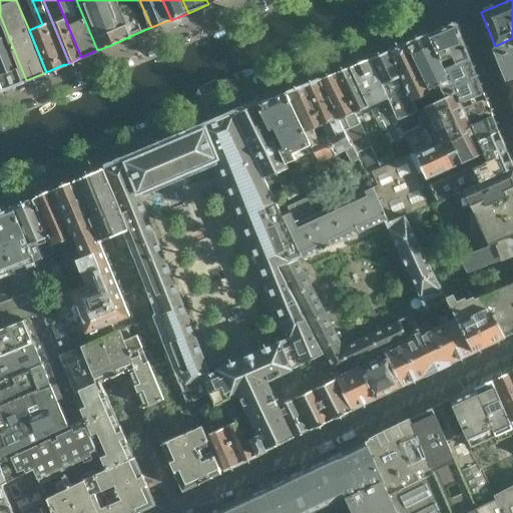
[(26,80),(0,15),(0,65),(9,87),(26,80)]
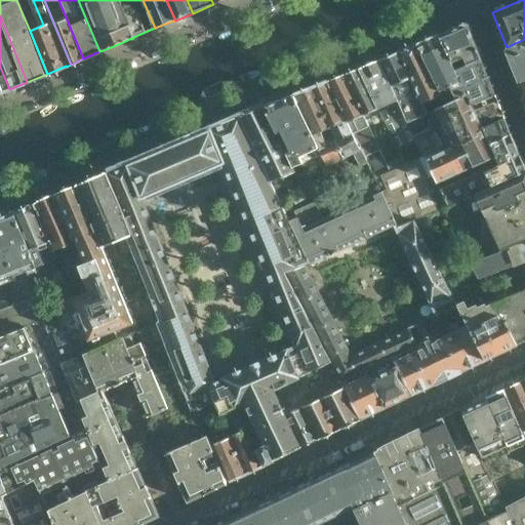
[(481,58),(469,27),(469,26),(462,24),(462,25),(438,35),(455,70),(481,58)]
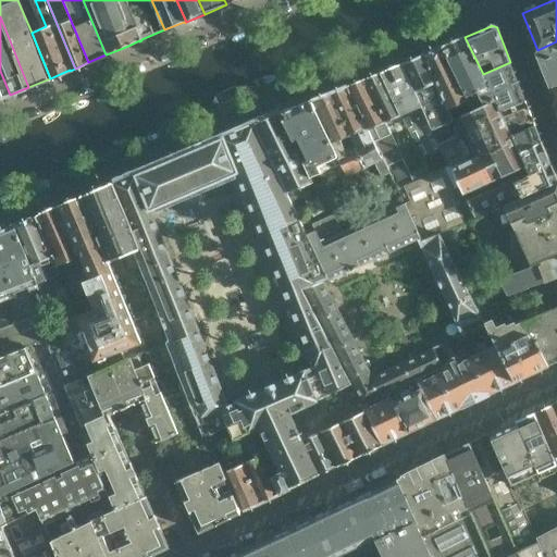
[(496,101),(483,74),(465,37),(443,46),(473,111),(496,101)]
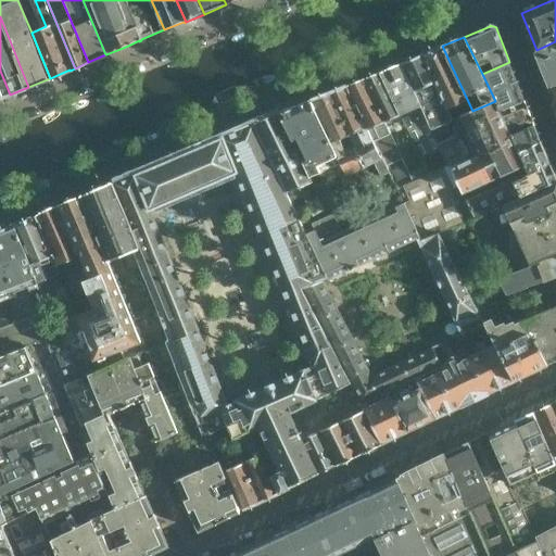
[(555,66),(555,41),(536,50),(545,72),(555,66)]
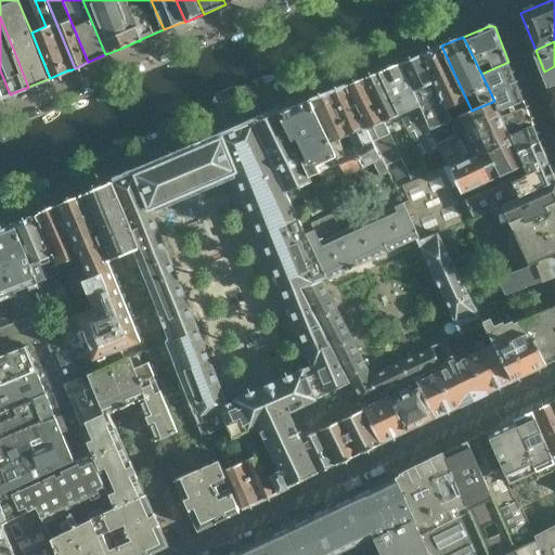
[(472,111),(441,46),(421,54),(451,119),(457,117),(472,111)]
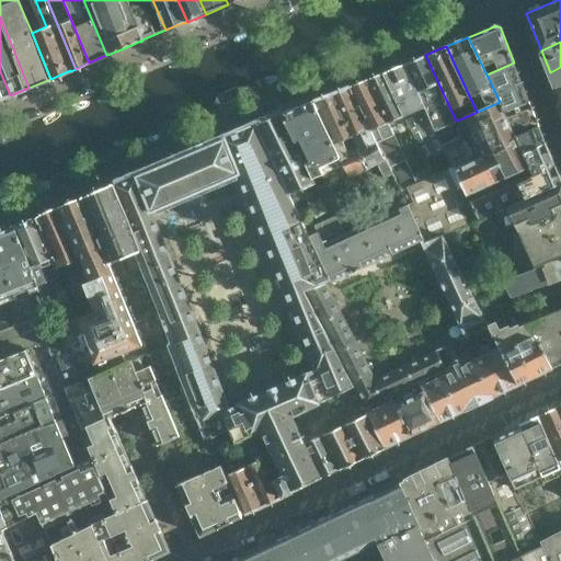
[(450,170),(421,107),(425,106),(444,147),(462,138),(458,128),(459,127),(456,121),(425,55),(385,72),(413,133),(434,176),(450,170)]
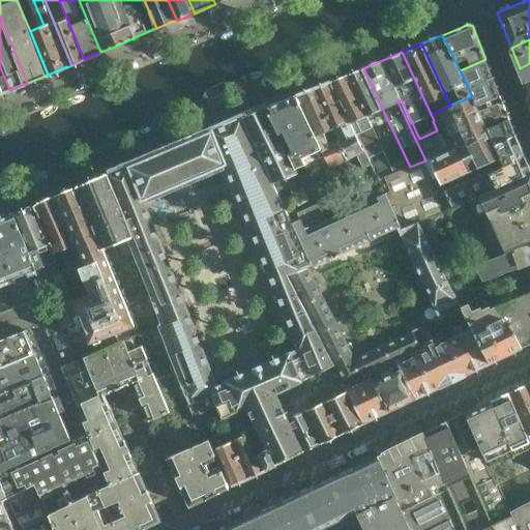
[(501,96),(491,72),(486,59),(460,70),(472,96),(476,107),(501,96)]
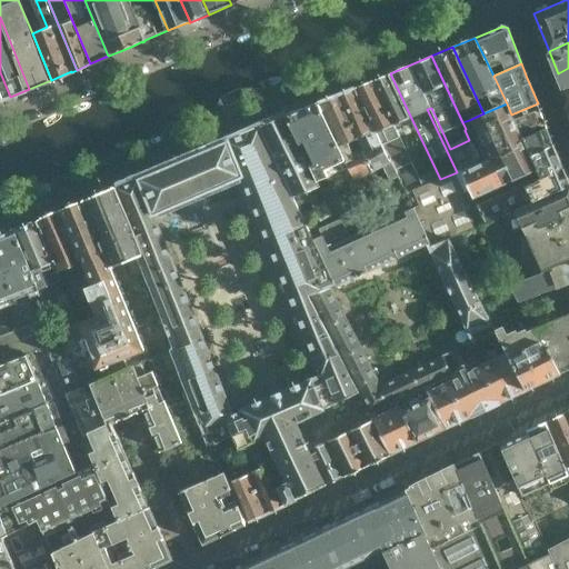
[(568,86),(568,68),(558,73),(563,89),(568,86)]
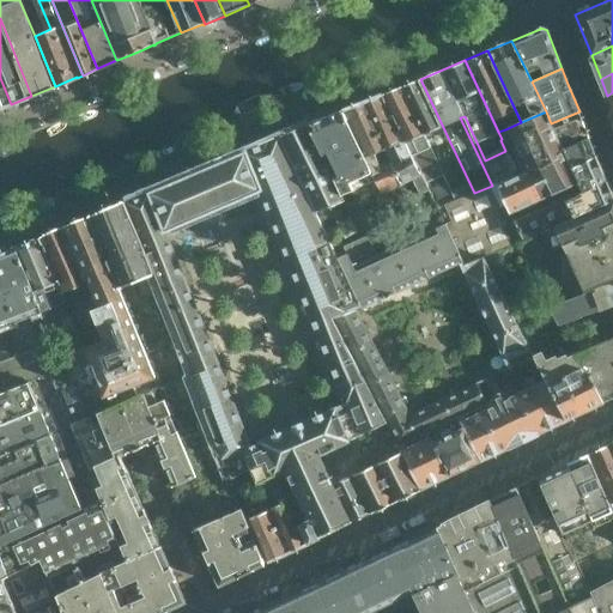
[(0,108),(11,104),(0,78),(0,108)]
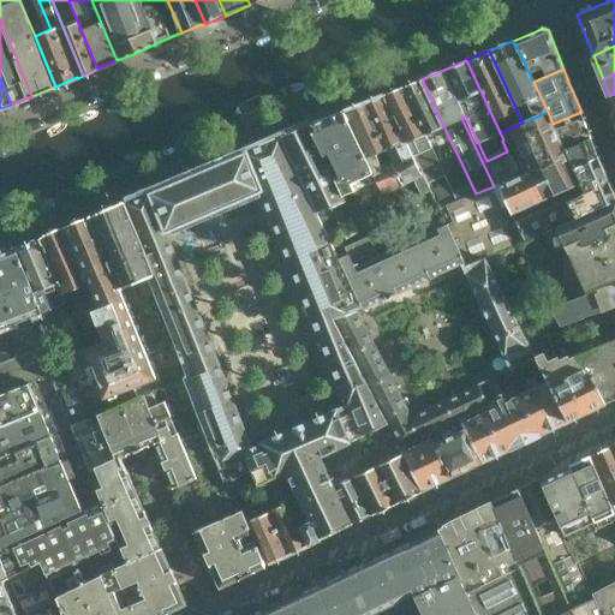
[(453,145),(422,79),(404,87),(448,180),(457,175),(445,149),(453,145)]
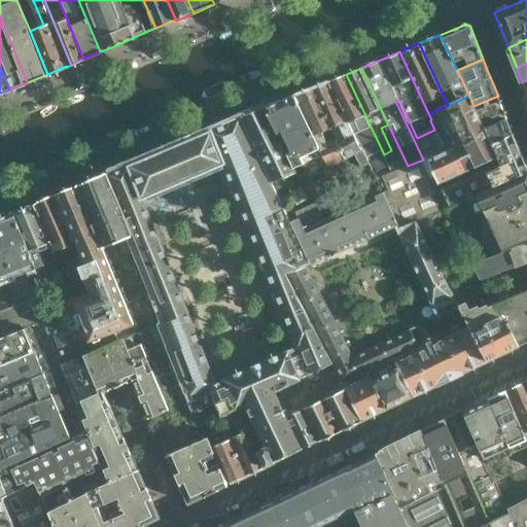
[(384,154),(346,74),(329,80),(369,163),(373,171),(389,165),(384,154)]
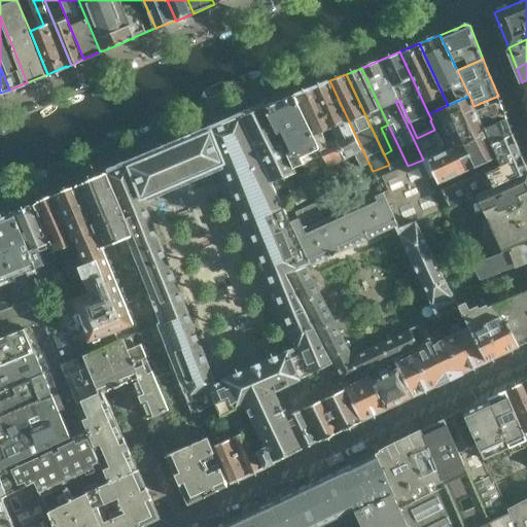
[(369,163),(329,80),(313,88),(331,127),(341,124),(346,134),(336,138),(345,156),(354,152),(361,167),(369,163)]
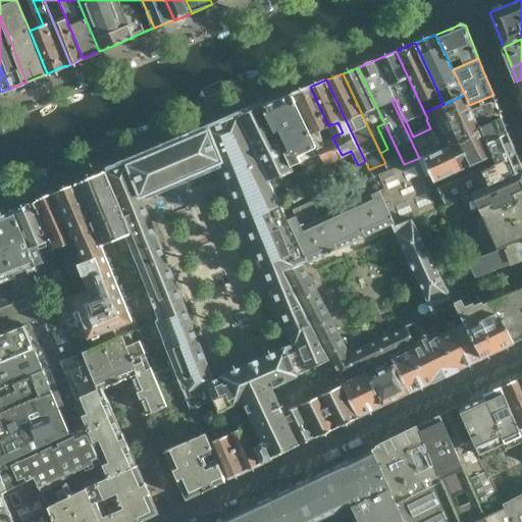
[(328,125),(310,87),(293,94),(316,143),(324,162),(342,155),(332,137),(323,141),(318,131),(328,125)]
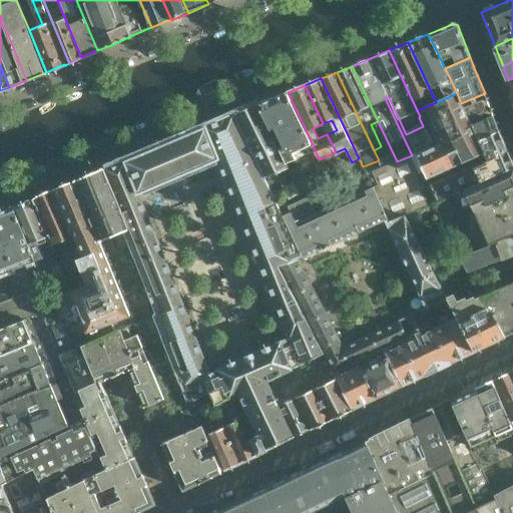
[(351,410),(336,379),(279,406),(269,381),(324,354),(322,350),(308,323),(294,296),(278,265),(296,258),(302,254),(280,210),(265,178),(288,168),(286,163),(308,154),(306,150),(302,152),(298,145),(311,140),(288,92),(104,169),(128,226),(162,312),(157,314),(194,401),(210,394),(215,406),(240,394),(259,436),(251,438),(259,454),(351,410)]
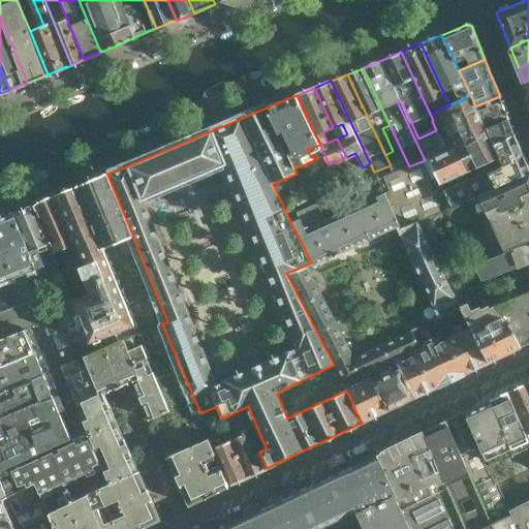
[(500,158),(493,144),(486,129),(475,106),(471,96),(449,105),(436,112),(467,173),(499,158),(500,158)]
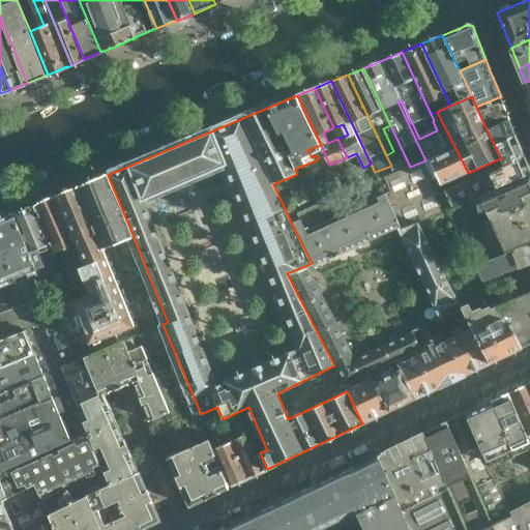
[(509,120),(501,96),(476,107),(487,129),(509,120)]
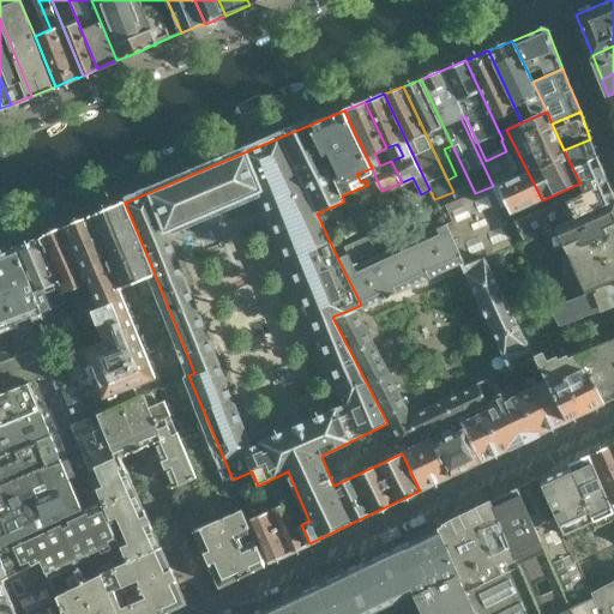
[(542,200),(506,130),(499,132),(503,139),(501,140),(506,151),(486,161),(512,215),(542,200)]
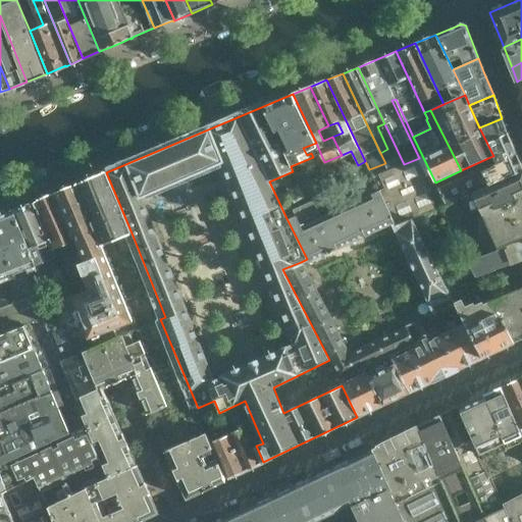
[(508,133),(506,127),(502,118),(479,127),(486,142),(508,133)]
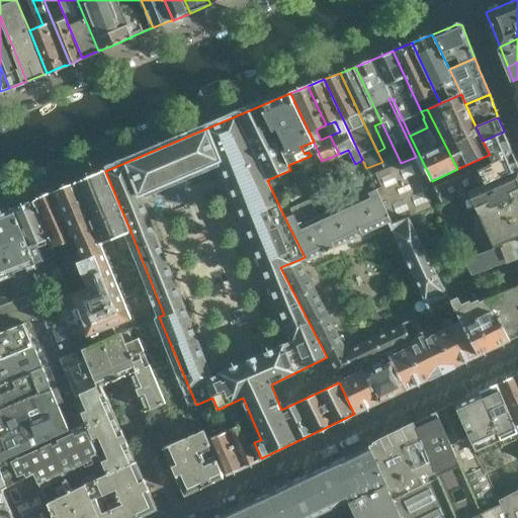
[(517,169),(517,163),(513,153),(512,150),(511,147),(504,132),(483,141),(490,155),(489,155),(490,159),(492,163),(478,169),(483,181),(485,185),(517,169)]
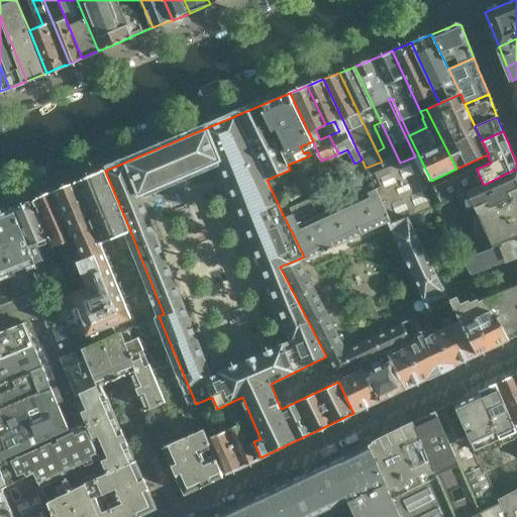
[(431,207),(419,176),(423,175),(415,157),(400,163),(370,175),(376,187),(390,218),(392,222),(407,216),(431,207)]
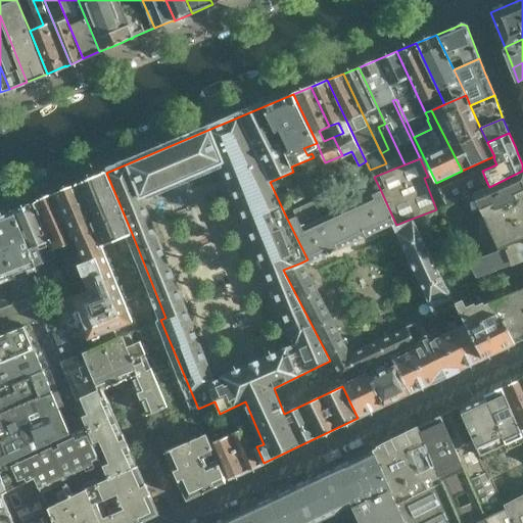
[(485,188),(483,185),(487,183),(482,171),(439,190),(446,205),(485,188)]
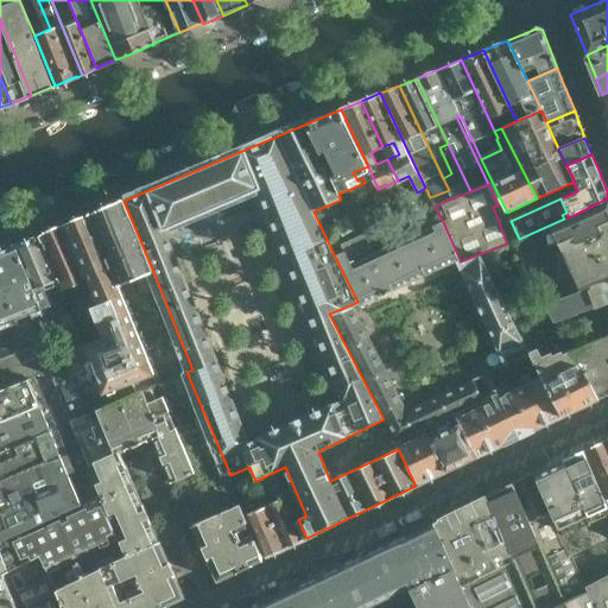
[(607,198),(569,217),(567,213),(562,215),(564,219),(519,239),(517,240),(526,263),(532,277),(546,271),(561,299),(607,278),(607,198)]
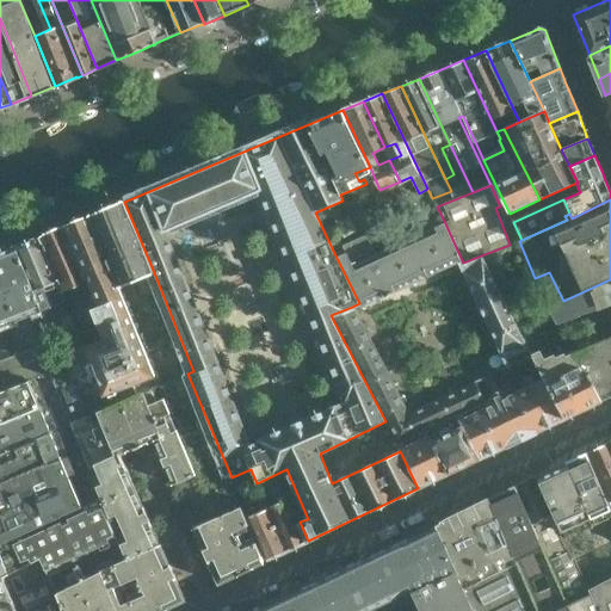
[(153,270),(124,202),(90,216),(117,285),(153,270)]
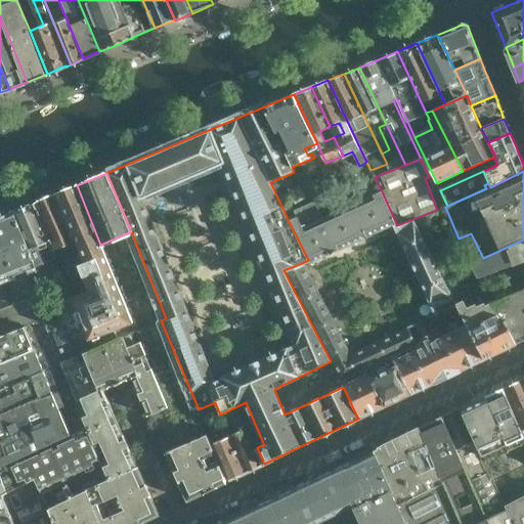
[(309,204),(299,182),(291,186),(300,208),(309,204)]
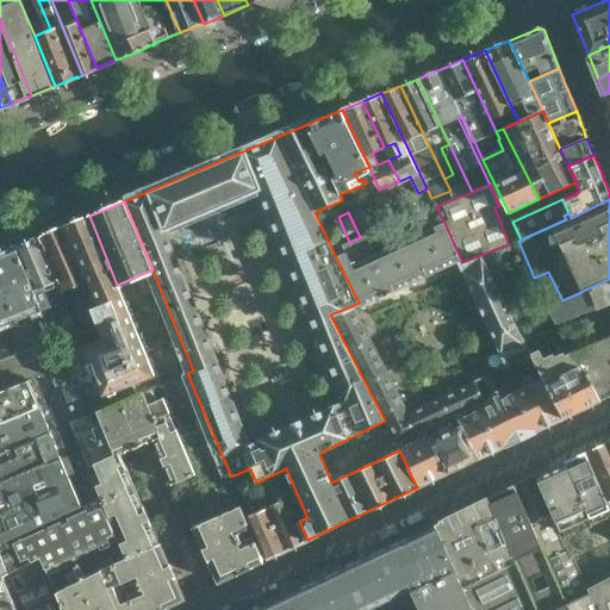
[(154,374),(117,285),(89,216),(66,225),(98,305),(86,310),(89,318),(94,317),(104,338),(85,347),(89,359),(51,374),(72,422),(88,415),(97,411),(142,392),(143,392),(142,387),(135,391),(132,384),(154,374)]
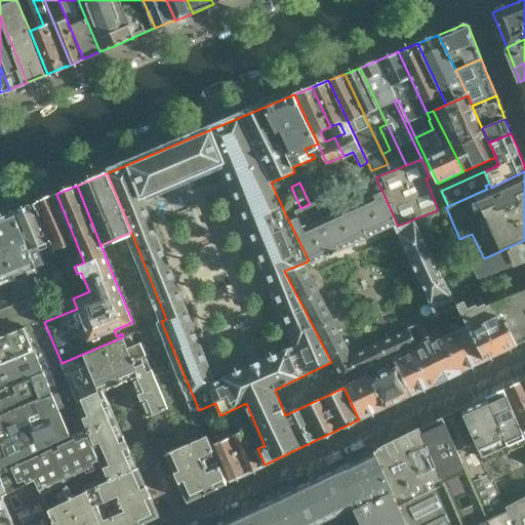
[(363,199),(357,186),(335,196),(341,209),(363,199)]
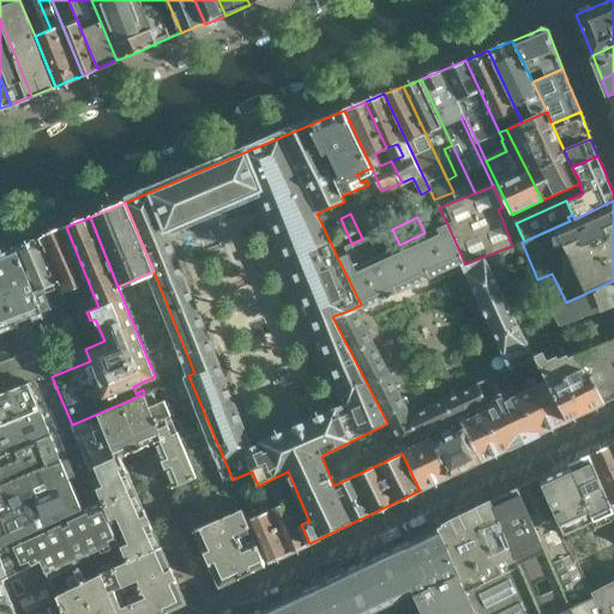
[(362,308),(463,259),(446,222),(425,233),(399,245),(379,254),(369,235),(362,239),(351,244),(335,252),(361,305),(362,308)]
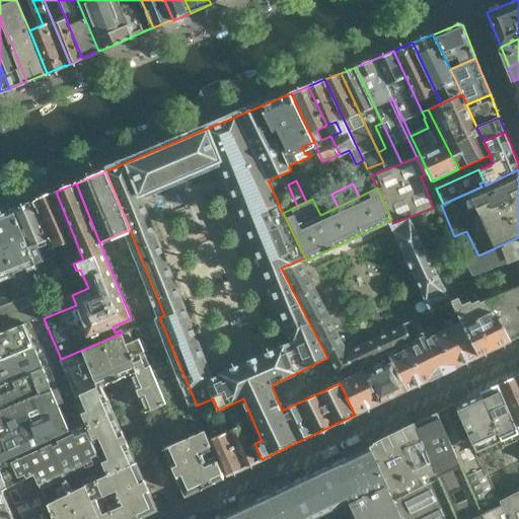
[(83,260),(56,192),(33,202),(49,239),(52,247),(65,242),(73,264),(83,260)]
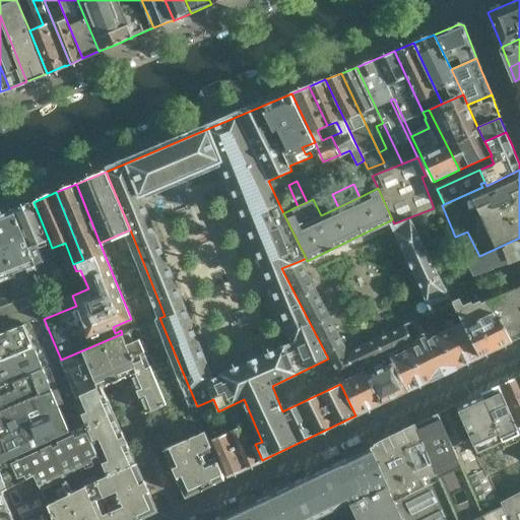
[(49,240),(34,202),(14,210),(36,263),(44,260),(37,245),(49,240)]
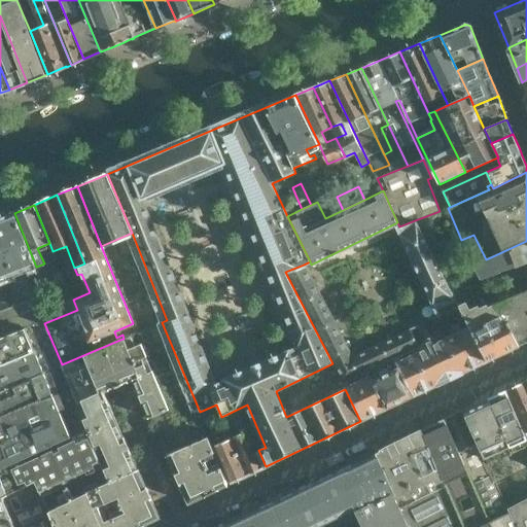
[(36,267),(14,213),(0,218),(0,240),(14,276),(36,267)]
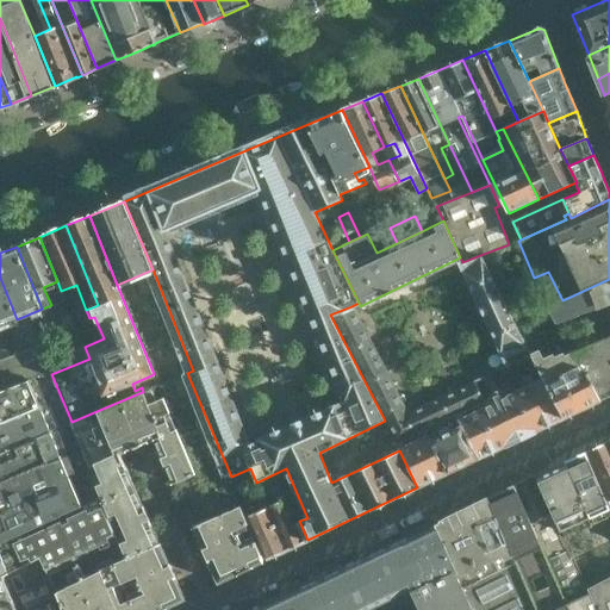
[(528,348),(526,343),(480,255),(462,262),(460,265),(504,359),(516,354),(528,348)]
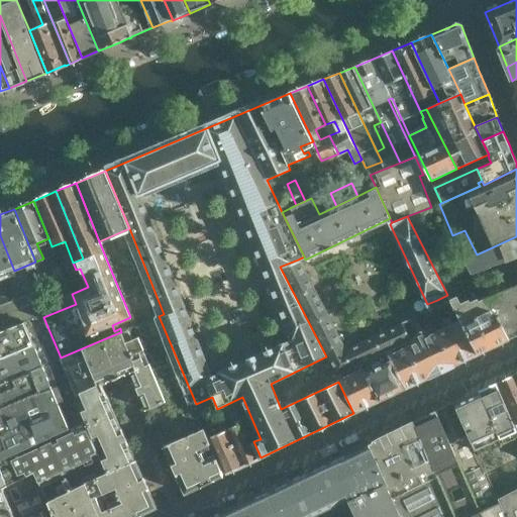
[(491,267),(516,256),(516,236),(477,254),(464,230),(452,235),(446,238),(455,257),(460,254),(472,275),(491,267)]
